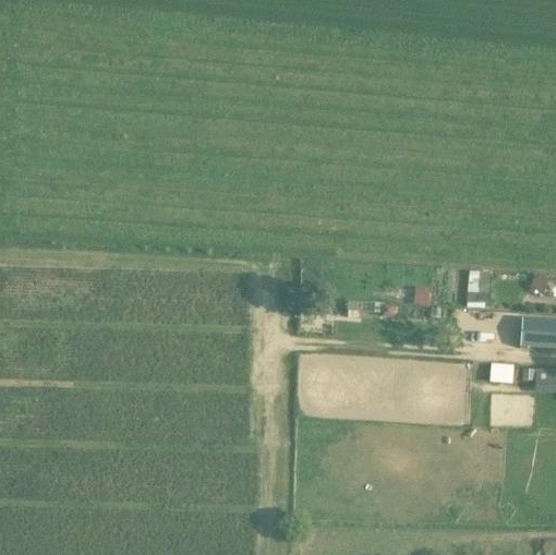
[(469,269),(467,300),(490,301),(491,270),(469,269)]
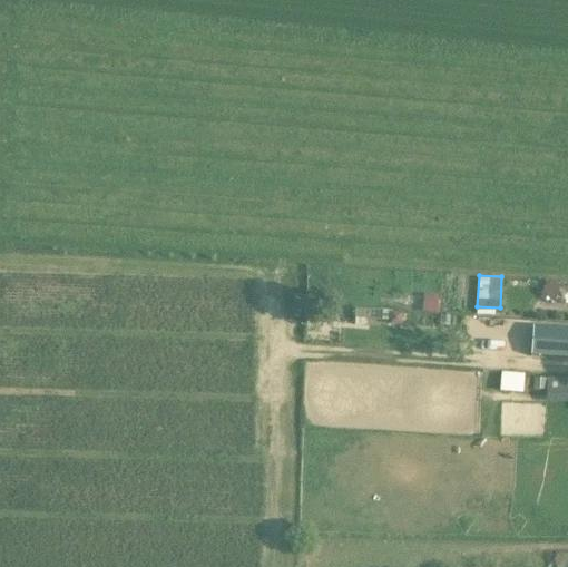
[(554,296),(560,282),(548,276),(541,291),(554,296)]
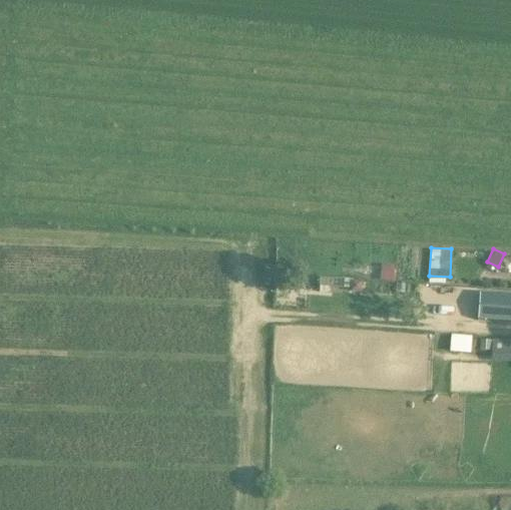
[(353,280),(353,289),(362,290),(363,281),(353,280)]
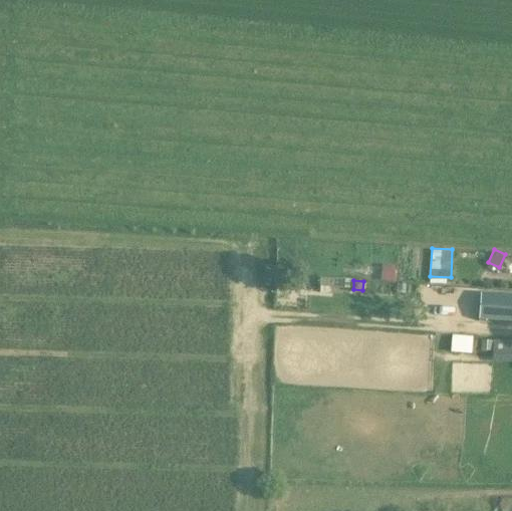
[(511,294),(482,293),(480,319),(511,320),(511,294)]
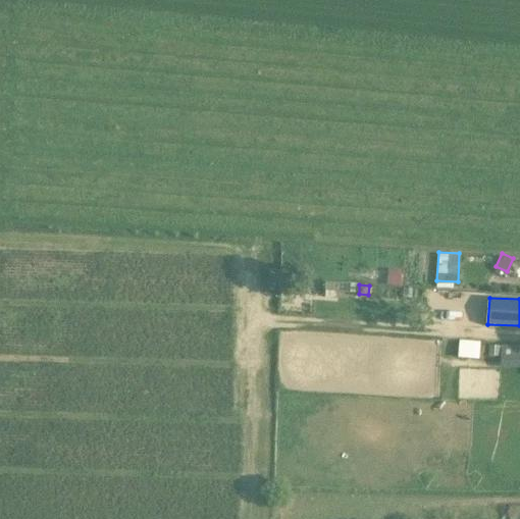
[(478,353),(478,340),(460,340),(460,353),(478,353)]
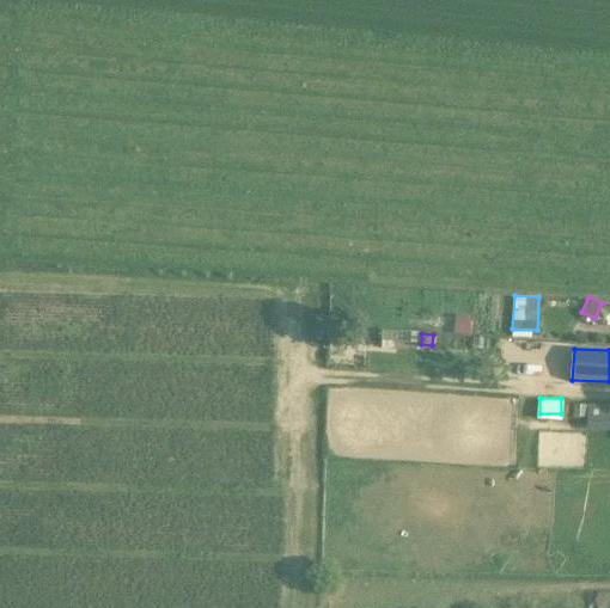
[(609,401),(585,404),(586,429),(609,428),(609,401)]
